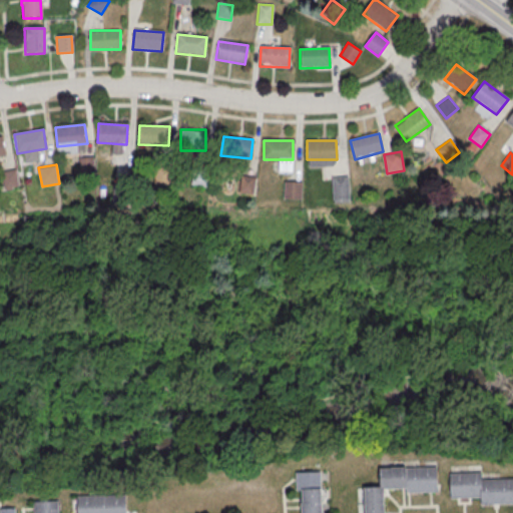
[(3,170),(5,188),(19,187),(17,169),(3,170)]
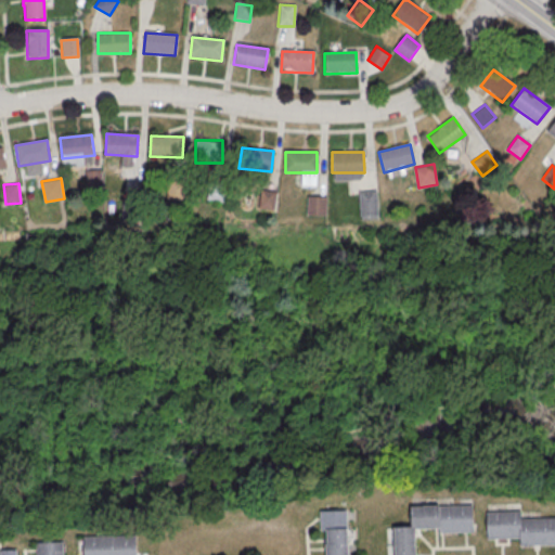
[(274,209),(276,192),(262,190),(259,207),(274,209)]
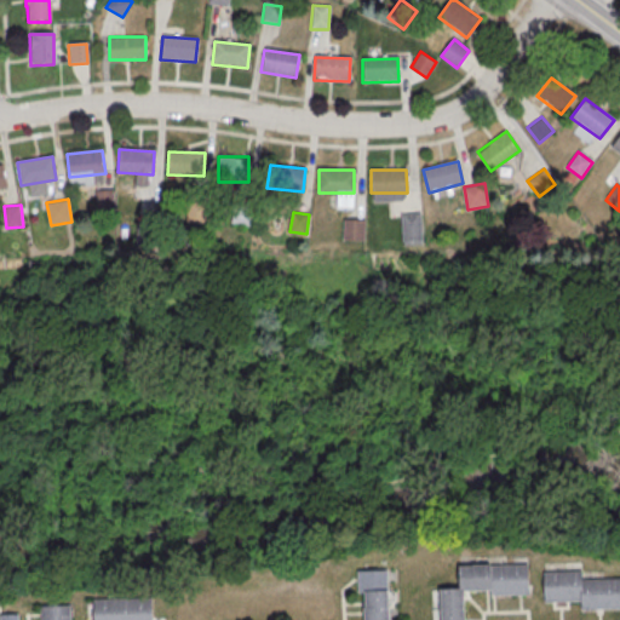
[(402,212),(402,245),(423,245),(423,212),(402,212)]
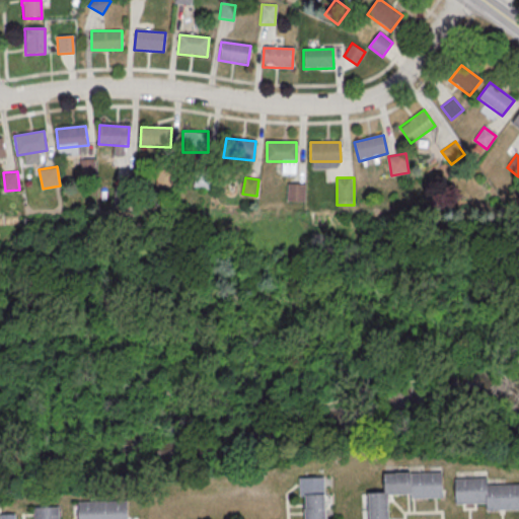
[(288,184),(287,202),(305,203),(306,186),(288,184)]
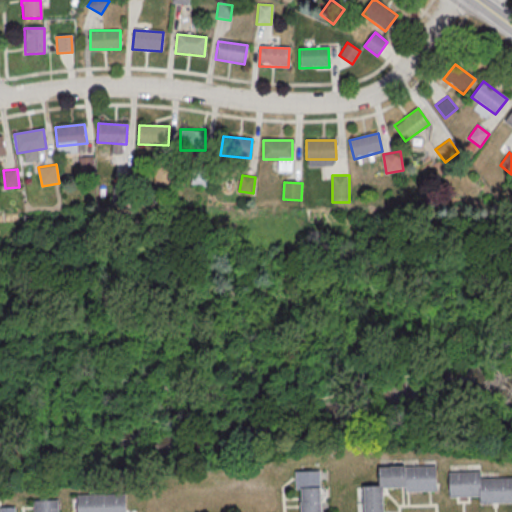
[(380,469),(436,467),(437,493),(404,494),(404,490),(383,490),(383,511),(364,511),(364,488),(380,488),(380,469)]
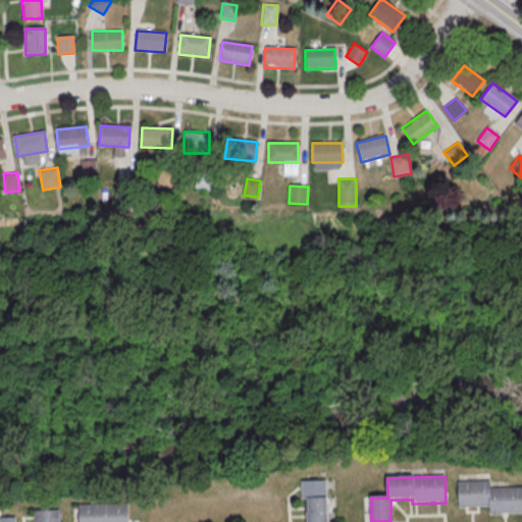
[(326,481),(326,521),(306,521),(306,502),(301,502),(300,482),(326,481)]
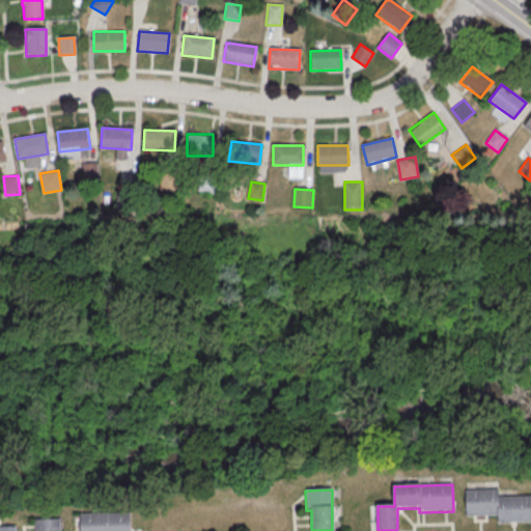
[(465,492),(499,491),(499,498),(530,497),(530,522),(498,524),(498,516),(466,518),(465,492)]
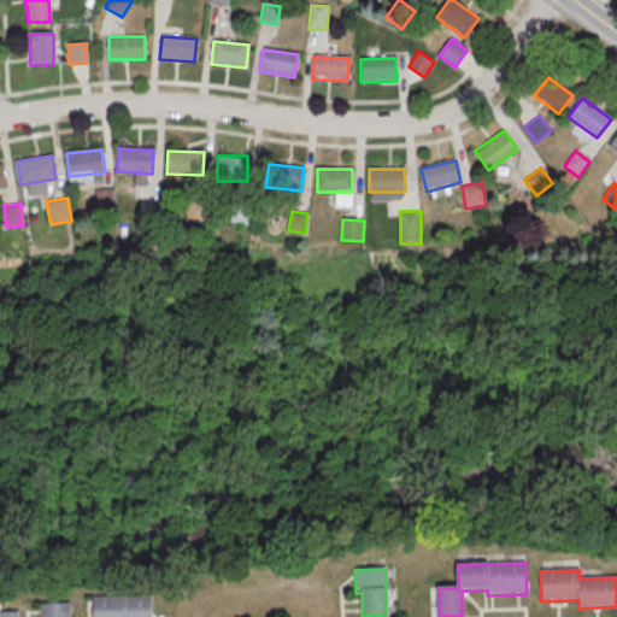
[(93,616),(93,595),(151,593),(151,616),(93,616)]
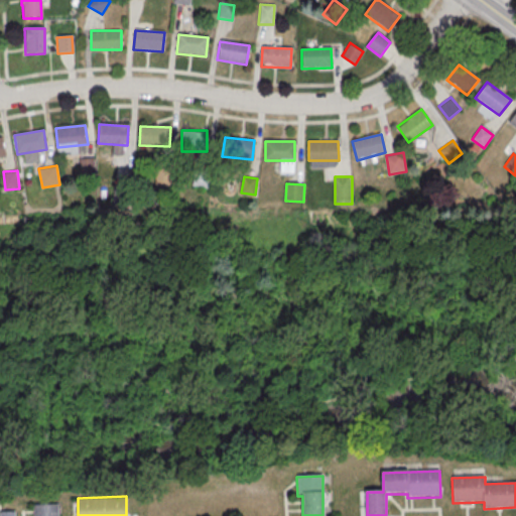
[(33,515),(33,506),(57,505),(57,515),(33,515)]
